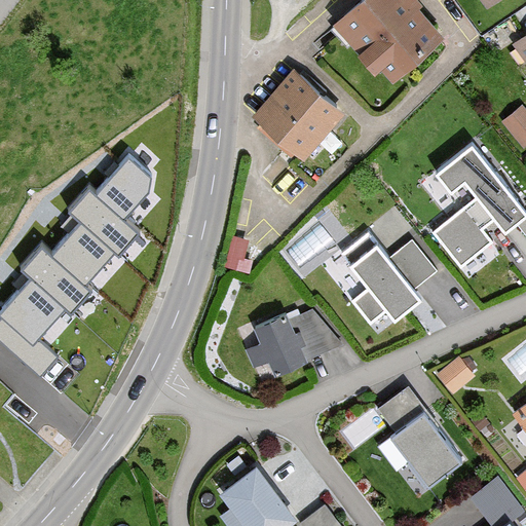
[(441,36),(411,0),(359,0),(332,25),(391,83),(441,36)]
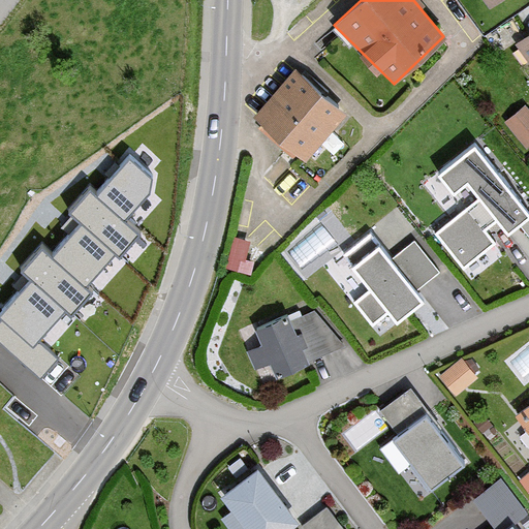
[(502,0),(475,0),(485,14),(502,0)]
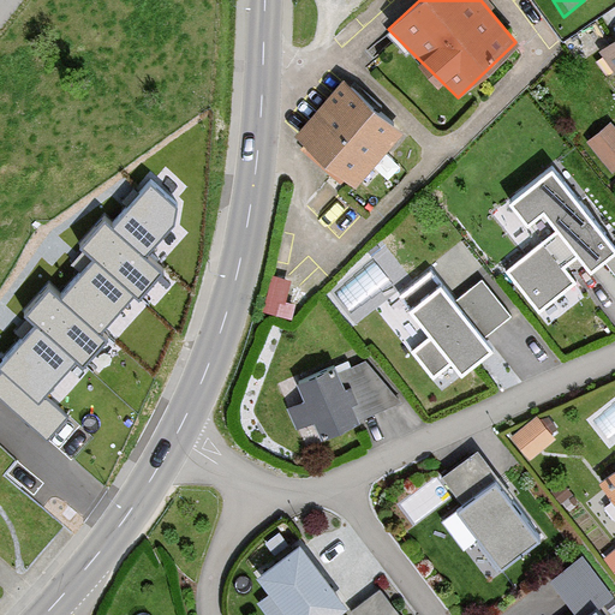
[(614,39),(592,55),(614,85),(614,39)]
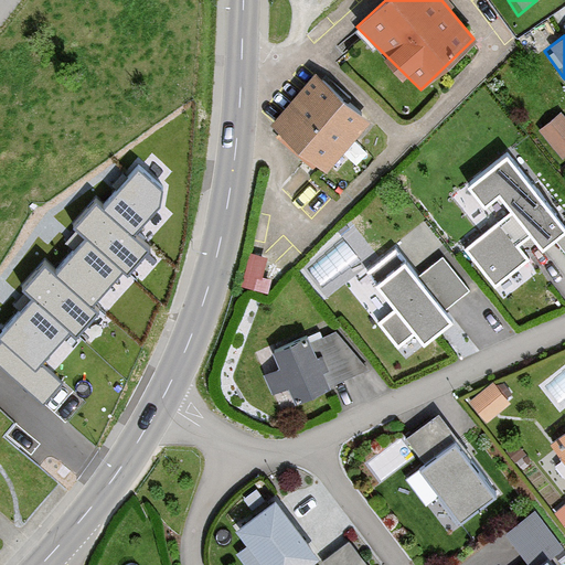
[(363,124),(308,75),(270,126),(321,172),(363,124)]
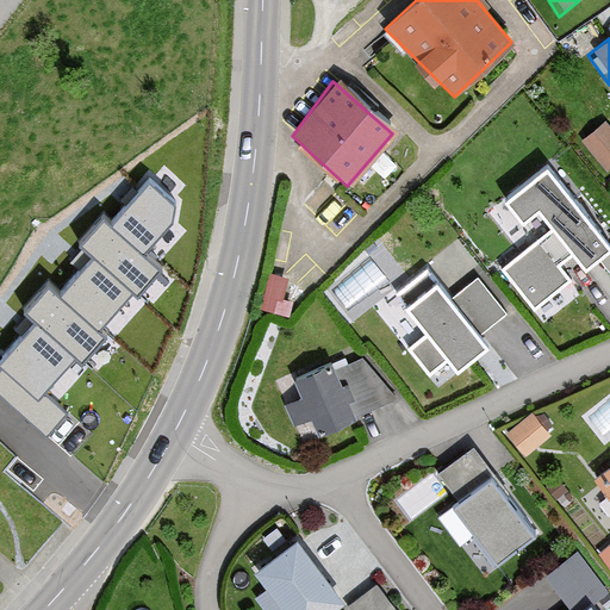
[(609,126),(605,122),(582,141),(608,173),(609,172),(609,126)]
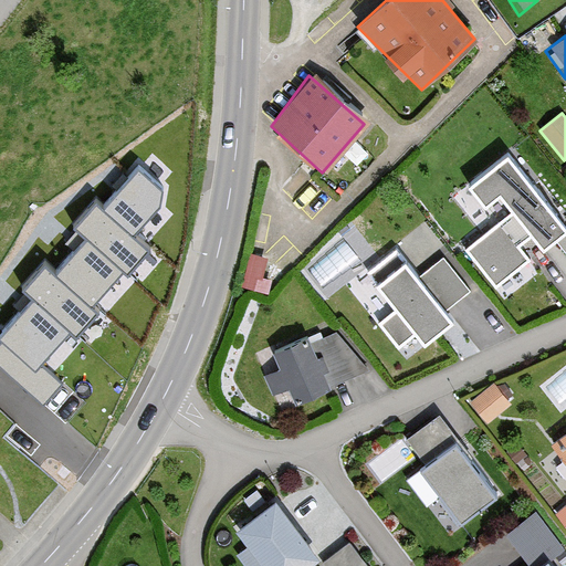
[(565,226),(507,153),(473,179),(488,197),(500,187),(516,208),(469,245),(496,281),(527,257),(517,243),(534,230),(544,243),(565,226)]
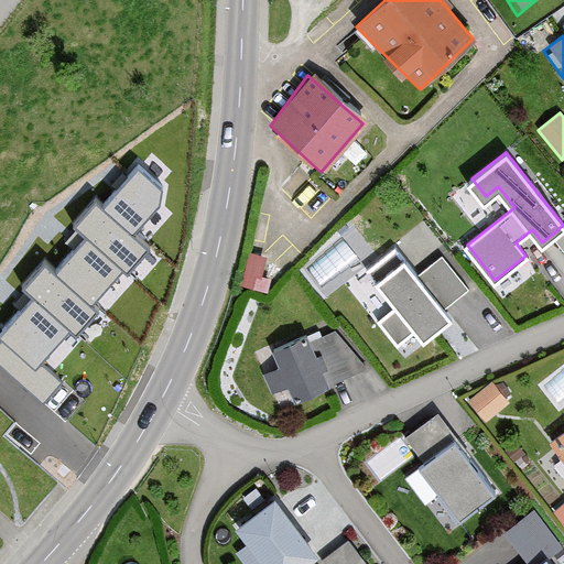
[(0,336),(0,340),(35,371),(68,334),(76,340),(99,313),(93,308),(122,273),(128,278),(151,251),(133,236),(159,208),(162,192),(138,171),(102,210),(95,204),(73,229),(85,240),(54,277),(44,268),(22,292),(32,300),(0,336)]
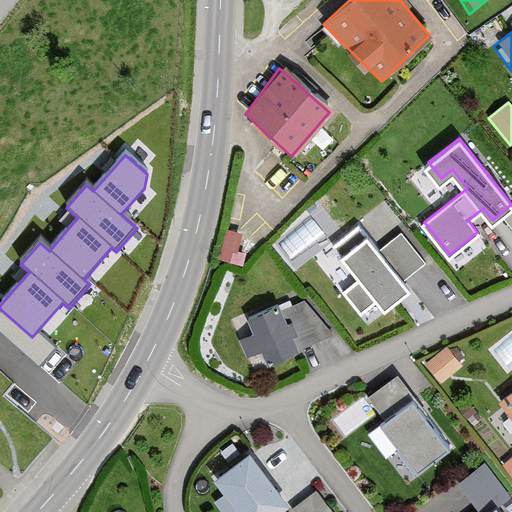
[(408,286),(359,224),(335,243),(361,277),(345,290),(361,310),(378,296),(384,305),(408,286)]
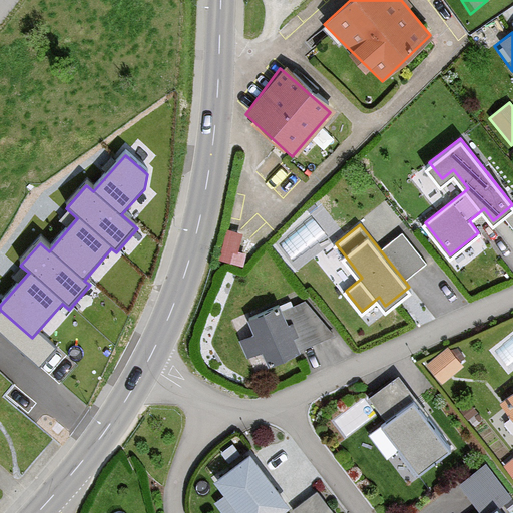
[(243,234),(226,230),(219,261),(235,265),(243,234)]
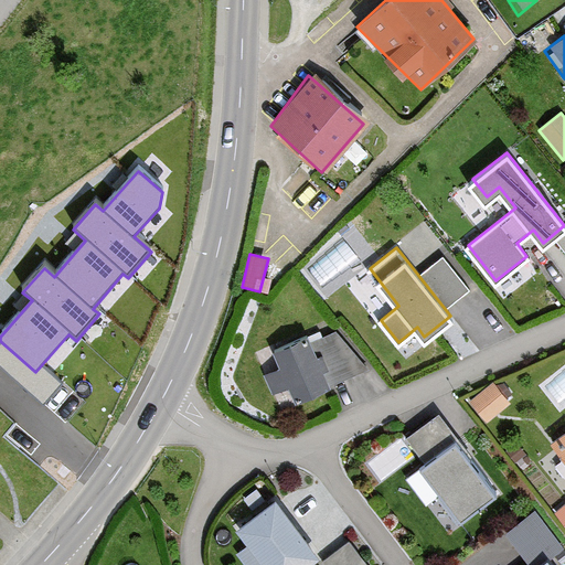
[(323,384),(301,337),(258,361),(267,391),(296,402),(323,384)]
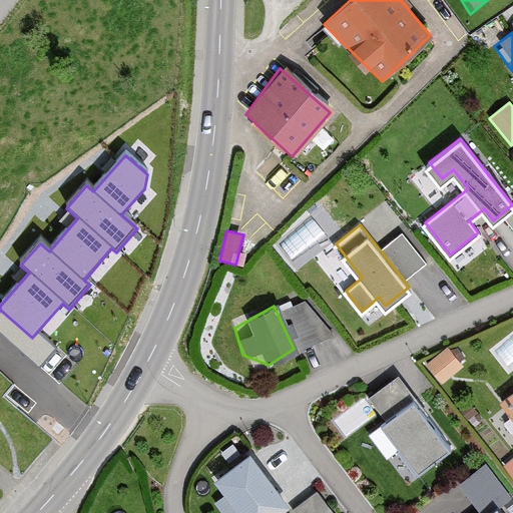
[(460,366),(444,351),(423,365),(438,384),(460,366)]
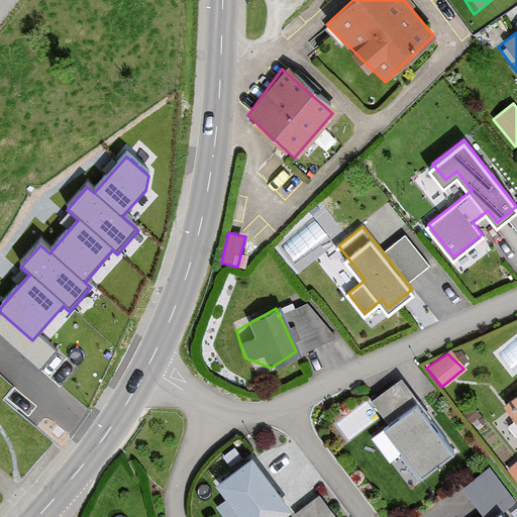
[(448,452),(397,381),(366,403),(416,478),(448,452)]
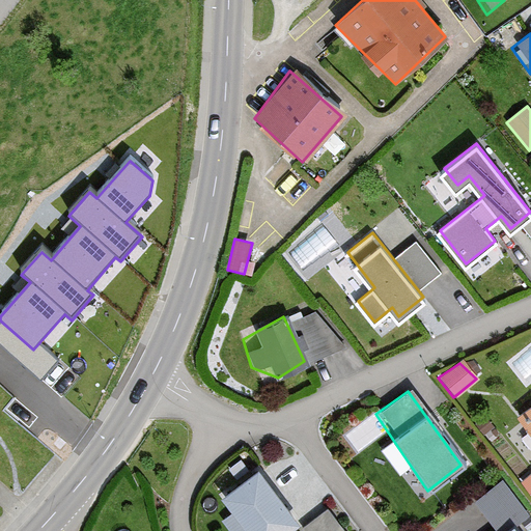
[(530,400),(514,414),(530,437),(530,400)]
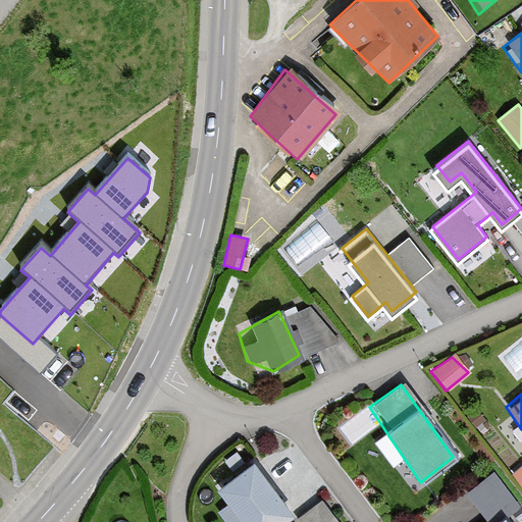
[(252,461),(213,488),(239,521),(283,521),(294,514),(252,461)]
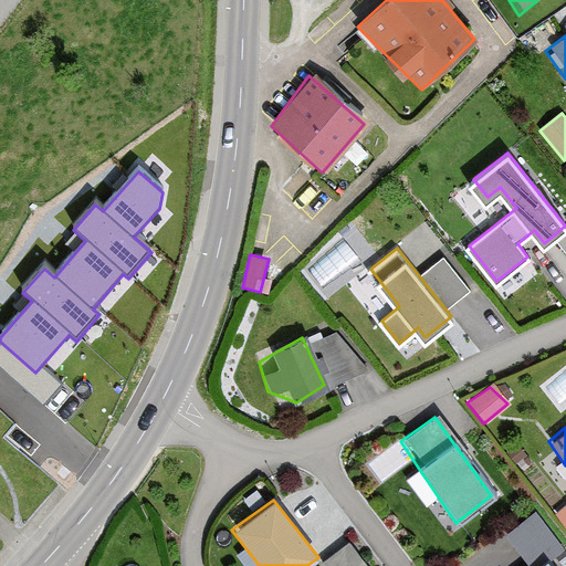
[(533,513),(502,532),(525,565),(543,565),(558,555),(533,513)]
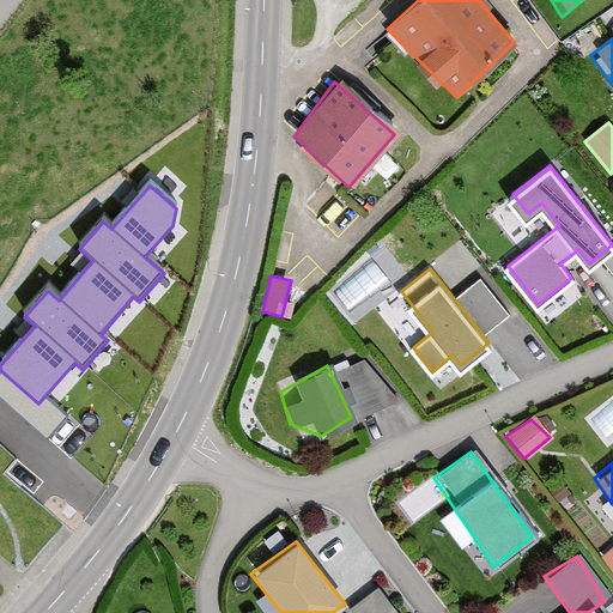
[(354,612),(404,612),(378,580),(347,602),(354,612)]
